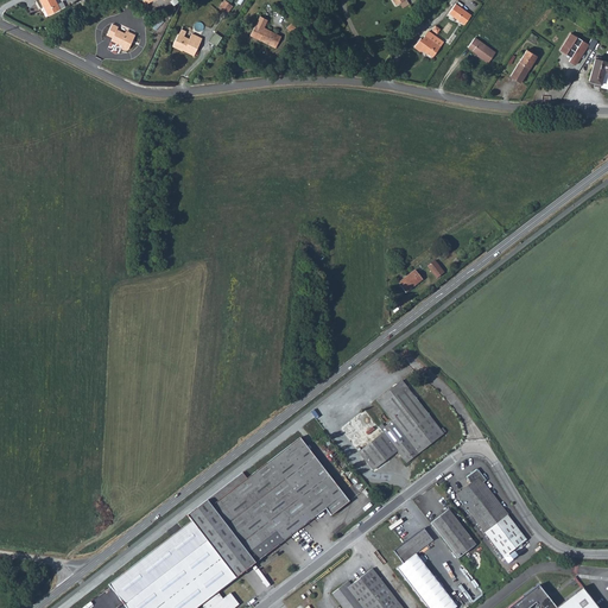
[(59,0),(44,0),(51,13),(63,7),(59,0)]
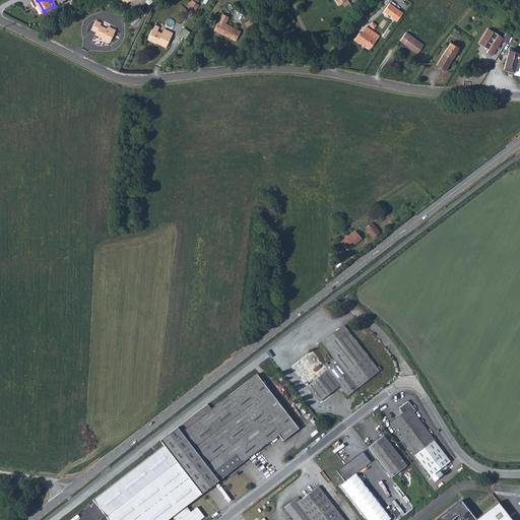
[(388,0),(383,7),(396,17),(402,9),(389,0),(388,0)]
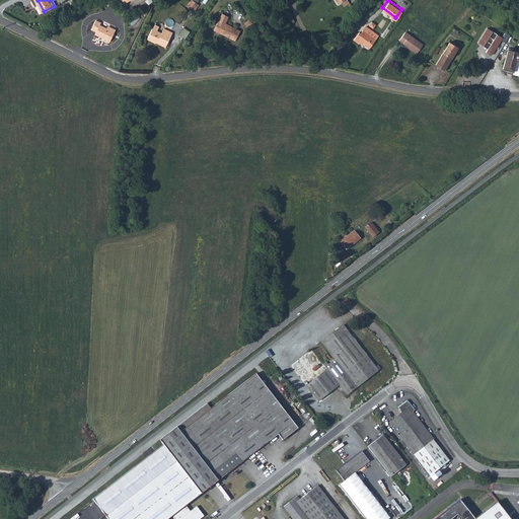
[(227,15),(220,12),(212,29),(219,33),(220,32),(233,40),(238,30),(223,22),(227,15)]
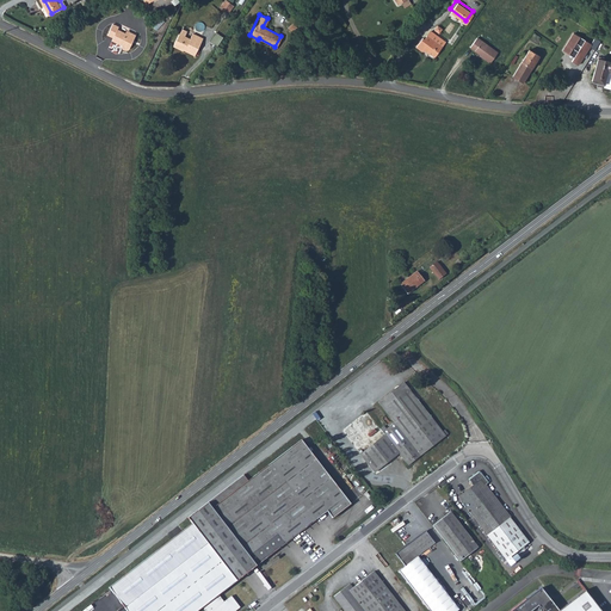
[(136,31),(131,29),(129,31),(125,29),(117,25),(119,23),(113,19),(107,31),(113,34),(111,37),(121,42),(121,44),(124,47),(127,47),(129,45),(136,31)]
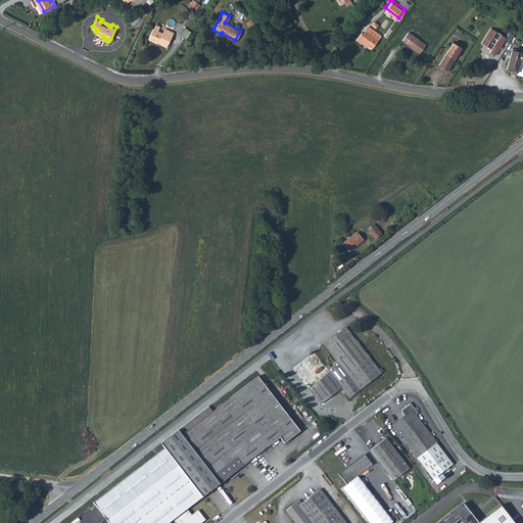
[(156,38),(156,39),(164,44),(173,30),(164,26),(161,30),(152,26),(147,36),(153,39),(154,37),(156,38)]
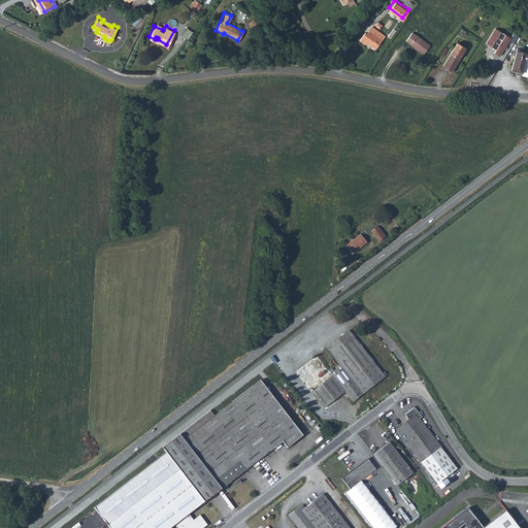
[(382,37),(367,28),(366,31),(364,30),(359,38),(365,42),(366,40),(375,46),(382,37)]
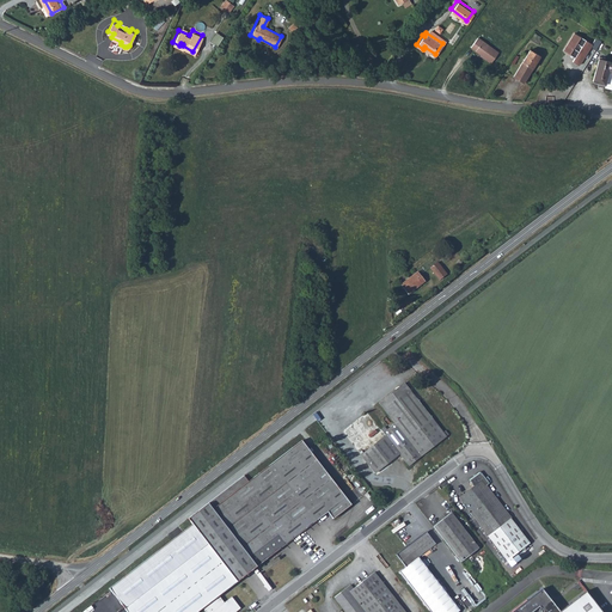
[(575,34),(565,50),(576,57),(574,61),(579,65),(589,48),(595,51),(601,41),(595,37),(592,43),(575,34)]
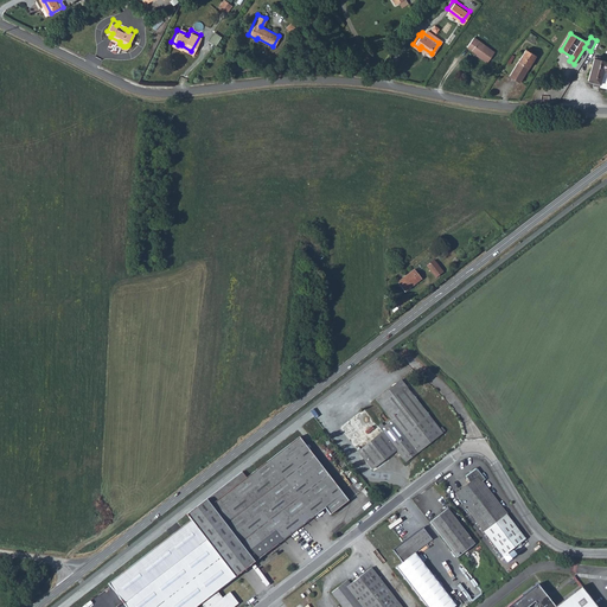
[(491,52),(470,37),(464,46),(475,56),(474,57),(484,63),(491,52)]
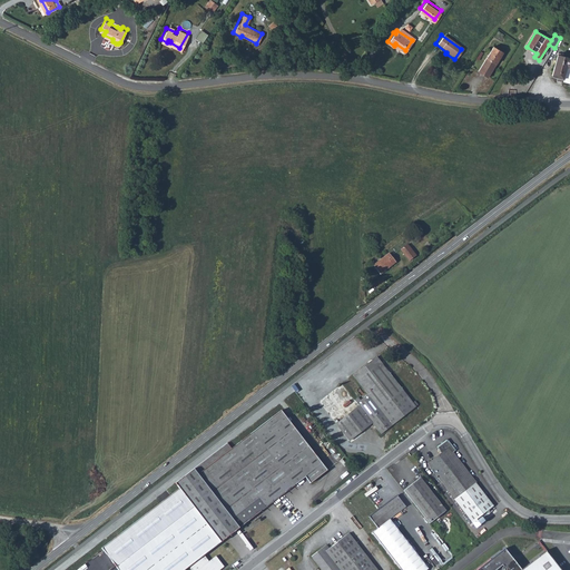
[(499,56),(489,50),(478,68),(488,74),(499,56)]
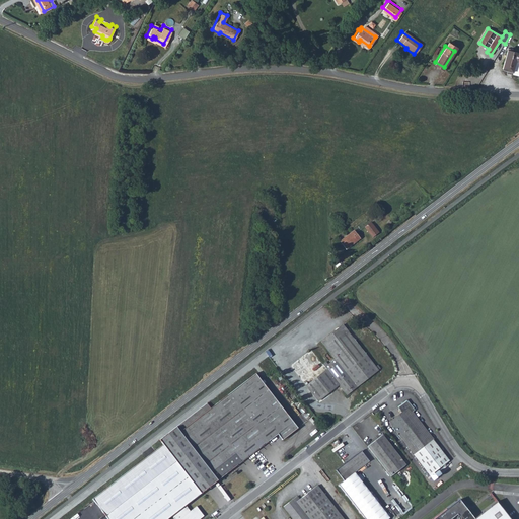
[(518,54),(507,51),(502,70),(513,73),(515,62),(518,63),(518,54)]
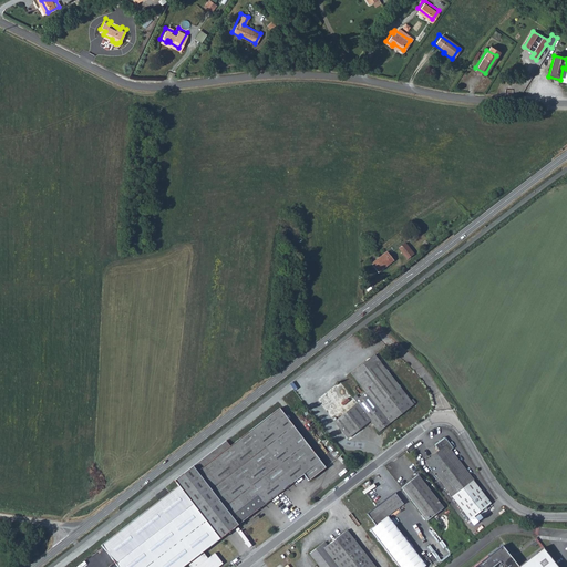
[(406,258),(413,253),(404,241),(398,246),(406,258)]
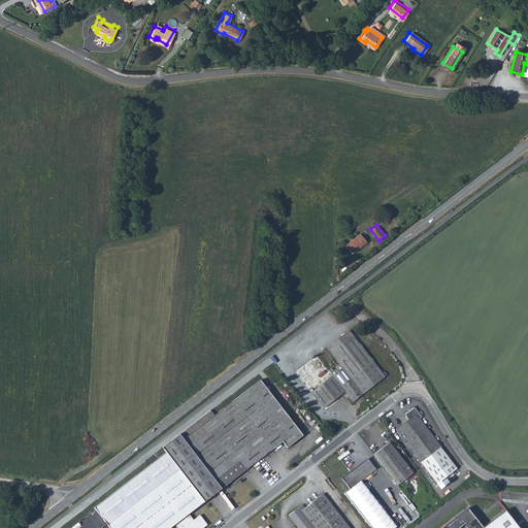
[(351,253),(365,241),(359,233),(344,244),(351,253)]
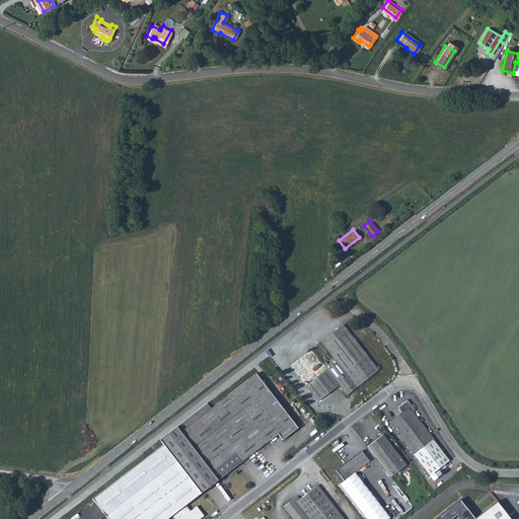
[(321,340),(325,345),(347,329),(343,323),(321,340)]
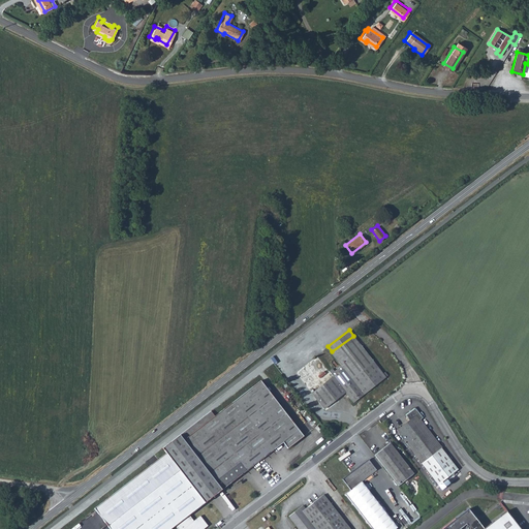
[(365,343),(356,334),(353,336),(362,346),(365,343)]
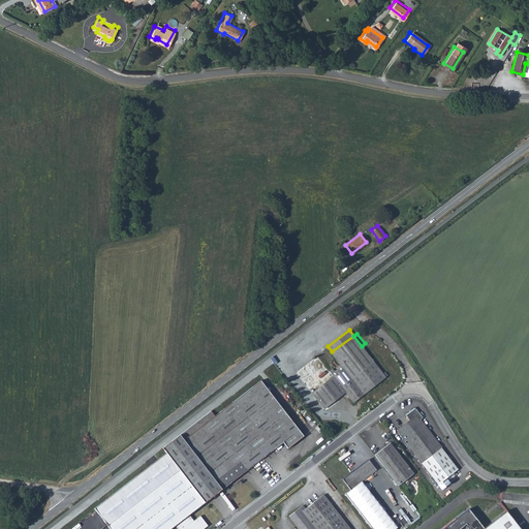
[(341,365),(336,369),(359,397),(387,375),(384,372),(382,374),(362,346),(353,336),(332,351),(341,365)]
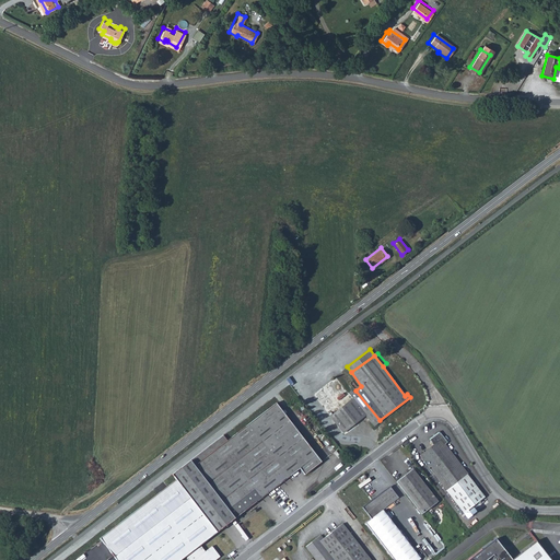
[(348,392),(350,394),(365,413),(368,416),(374,424),(380,420),(356,391),(353,392),(351,389),(348,392)]
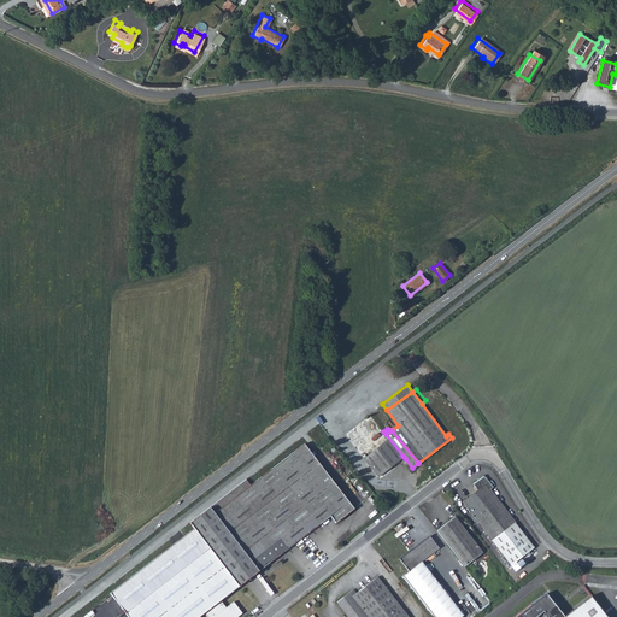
[(366,445),(360,450),(378,474),(389,465),(392,464),(400,458),(403,456),(386,434),(383,436),(386,440),(370,451),(366,445)]
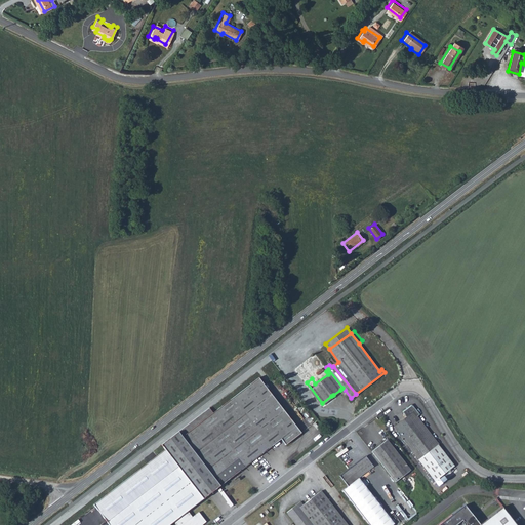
[(286,443),(301,431),(259,375),(213,410),(210,405),(160,445),(161,446),(164,444),(166,447),(94,502),(112,524),(167,524),(175,519),(180,524),(179,524),(199,524),(207,519),(200,510),(194,515),(190,509),(281,437),(286,443)]
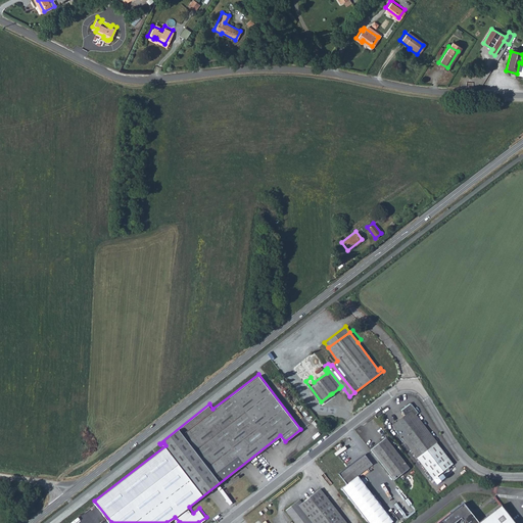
[(321,401),(305,381),(303,382),(320,402),(321,401)]
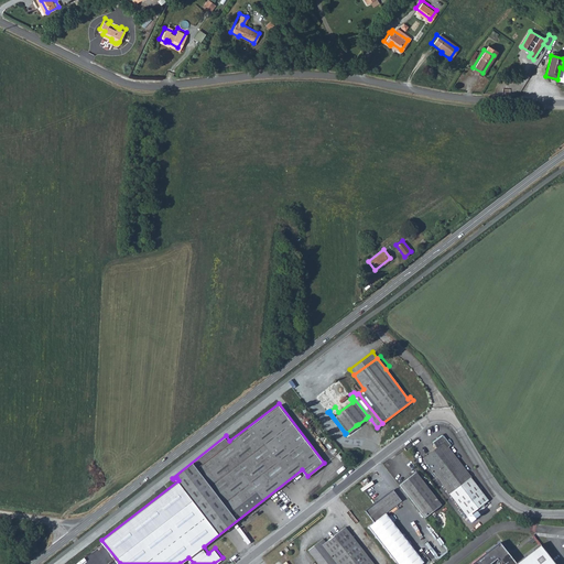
[(346,433),(348,435),(358,429),(356,425),(346,433)]
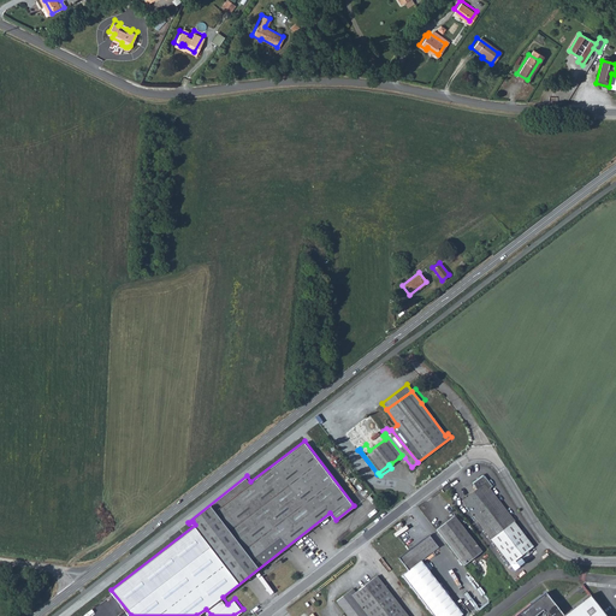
[(462,499),(509,562),(532,545),(513,520),(515,520),(490,487),(492,485),(484,474),(472,483),(477,489),(462,499)]
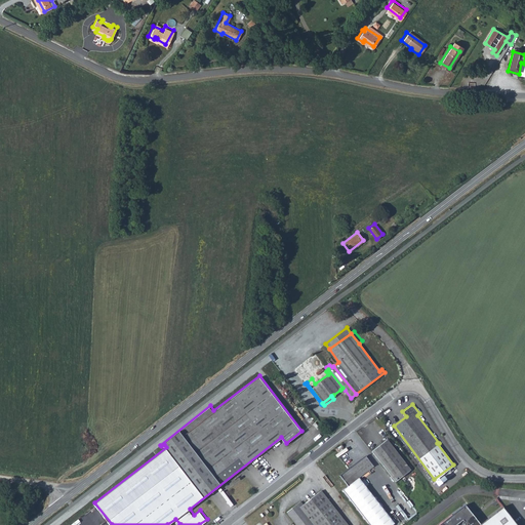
[(387,439),(371,450),(395,481),(409,469),(387,439)]
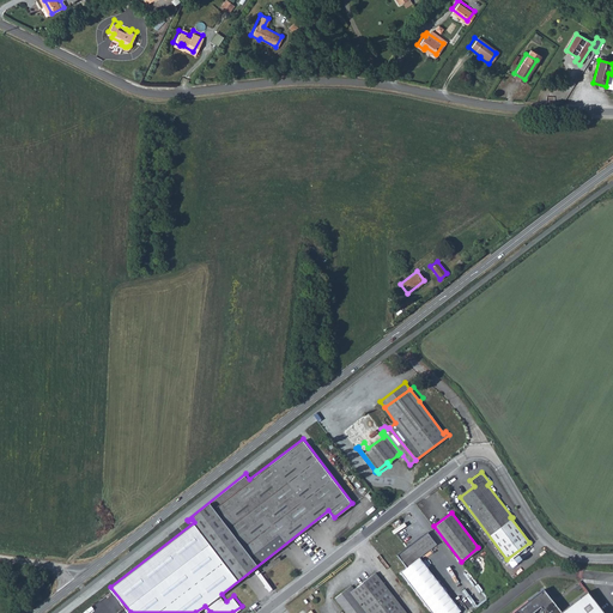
[(418,557),(436,544),(426,532),(398,554),(407,566),(418,557)]
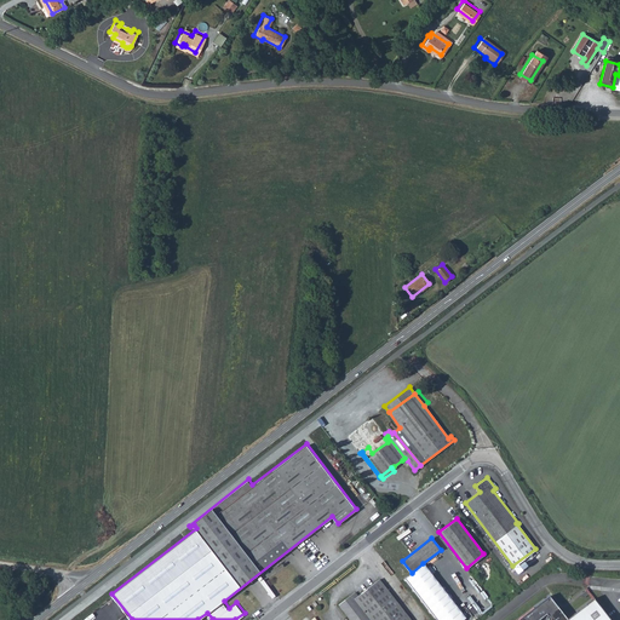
[(412,573),(403,579),(436,619),(464,619),(466,619),(423,563),(412,573)]
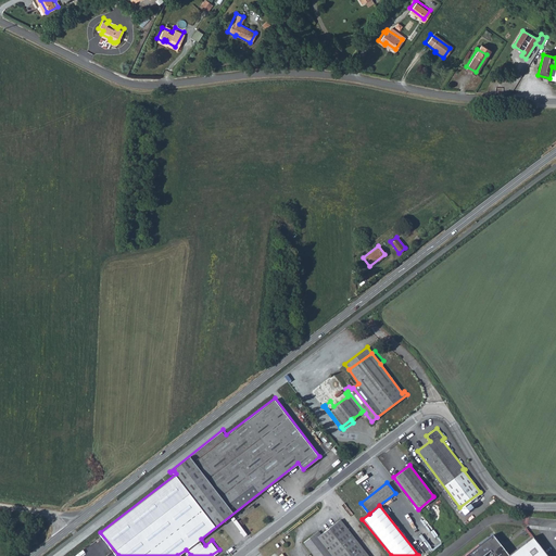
[(315,533),(314,533),(303,541),(314,555),(368,555),(340,519),(320,533),(320,534),(315,533)]
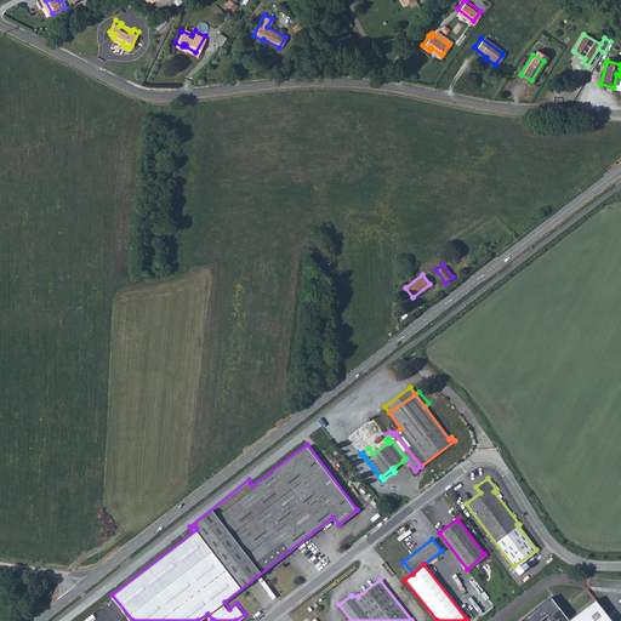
[(613,620),(593,597),(568,617),(550,594),(514,620),(613,620)]
